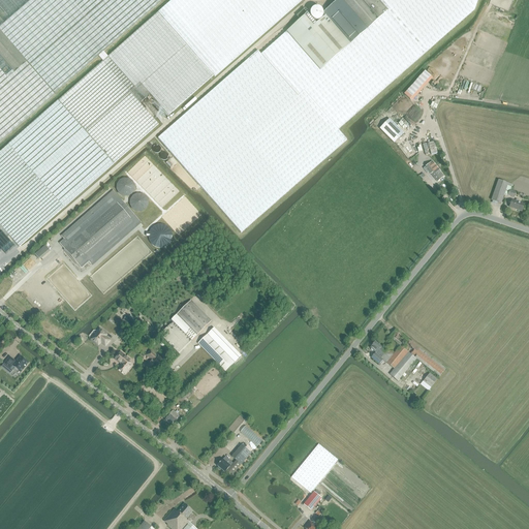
[(0,0),(0,141),(28,116),(97,55),(102,51),(159,0),(0,0)]
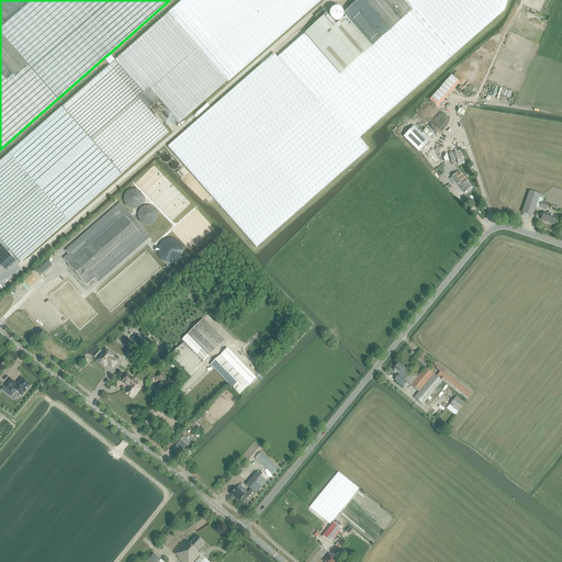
[(0,250),(3,248),(8,253),(10,250),(21,263),(68,221),(168,132),(160,123),(148,110),(158,101),(178,123),(319,0),(183,0),(115,60),(109,54),(103,58),(110,65),(44,123),(10,154),(0,161),(0,250)]
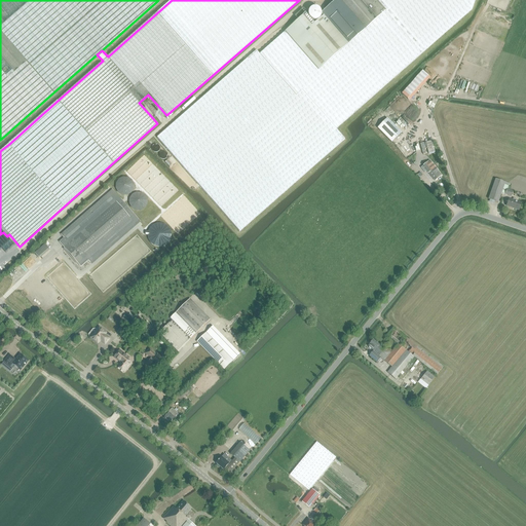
[(182,115),(157,138),(222,211),(239,231),(346,138),(338,128),(352,115),(473,10),(476,0),(337,0),(323,13),(326,16),(315,26),(306,15),(308,13),(303,8),(295,16),(299,22),(262,54),(258,49),(222,81),(182,115)]
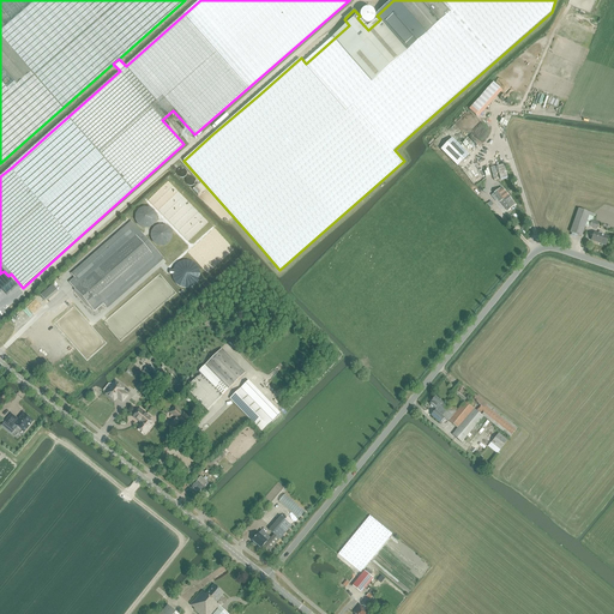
[(374,16),(374,14),(374,13),(374,12),(373,11),(373,10),(372,10),(371,8),(369,8),(367,8),(366,8),(363,10),(363,11),(362,12),(361,13),(361,16),(362,18),(363,20),(366,22),(367,22),(368,22),(369,22),(371,22),(373,20),(373,19),(374,18),(374,16)]
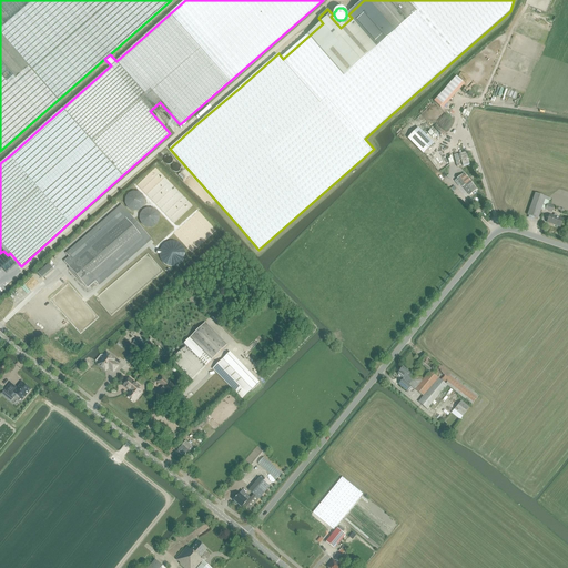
[(456,77),(434,102),(443,109),(465,84),(456,77)]
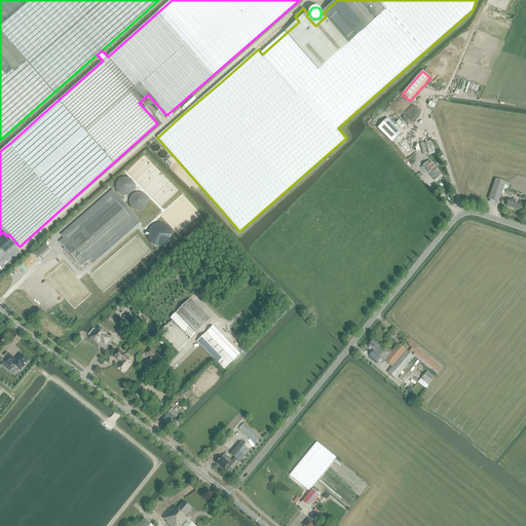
[(378,127),(392,143),(402,134),(387,119),(378,127)]
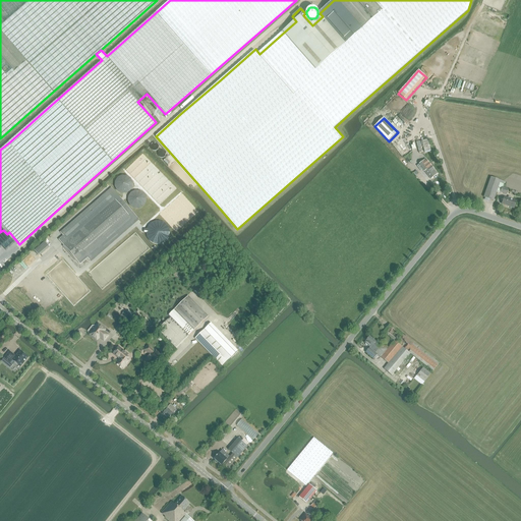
[(425,159),(417,166),(421,171),(423,170),(430,179),(438,174),(431,166),(425,159)]
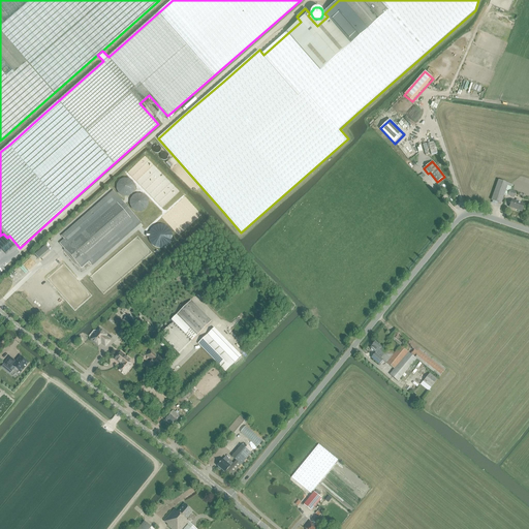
[(504,194),(506,189),(507,185),(511,187),(511,185),(498,181),(492,200),(501,204),(504,194)]
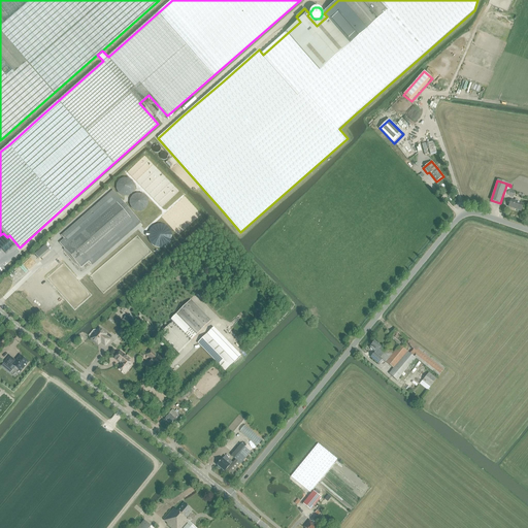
[(505,189),(503,194),(513,197),(515,192),(509,190),(510,187),(506,185),(505,189)]
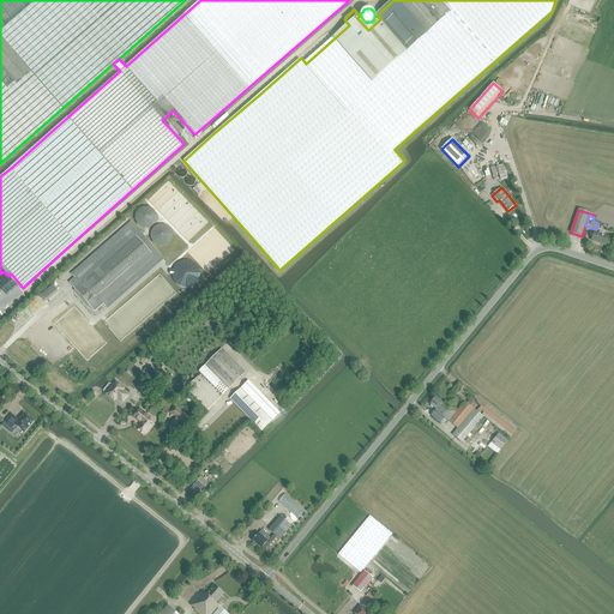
[(133,222),(128,227),(73,275),(76,278),(71,283),(95,312),(104,305),(107,308),(164,258),(133,222)]
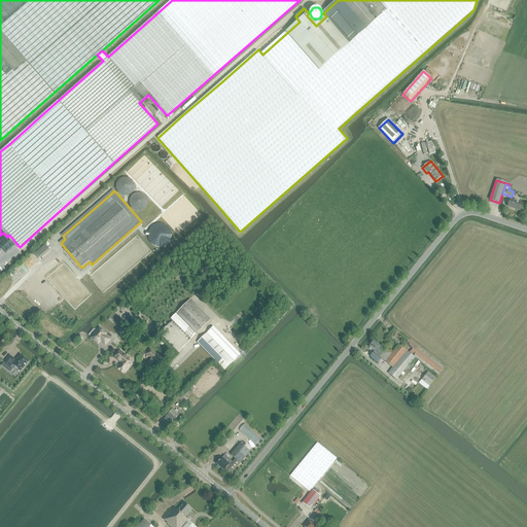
[(511,200),(507,207),(520,211),(523,204),(517,202),(517,200),(514,199),(514,201),(511,200)]
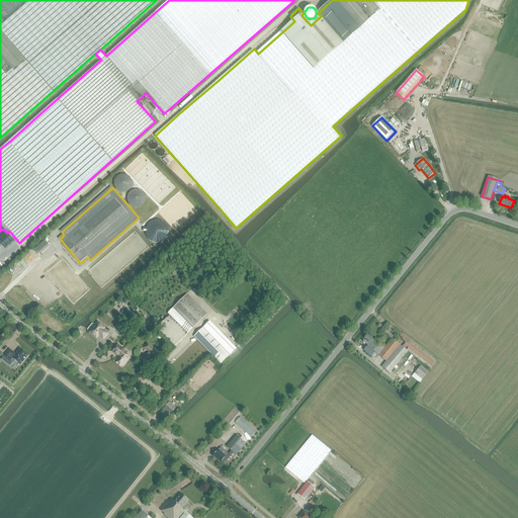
[(6,233),(0,238),(0,251),(12,240),(7,234),(6,233)]
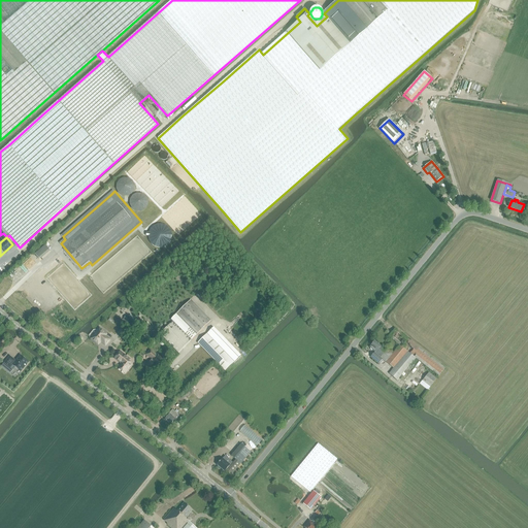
[(45,245),(35,254),(39,259),(50,250),(45,245)]
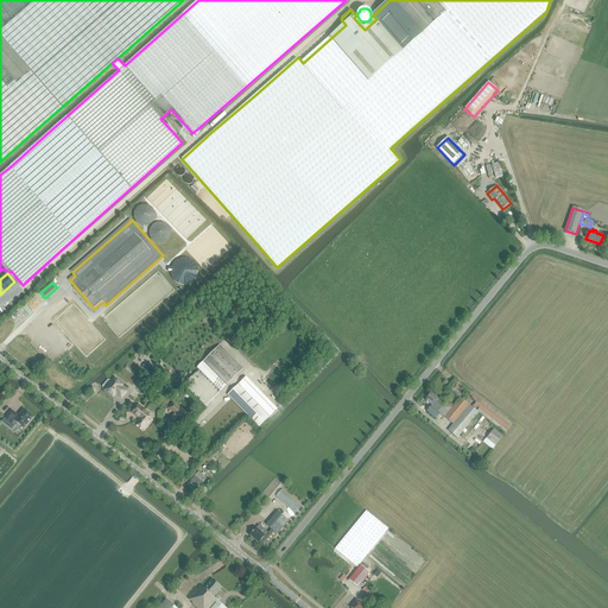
[(196,369),(198,372),(220,393),(227,386),(244,369),(220,346),(204,362),(196,369)]
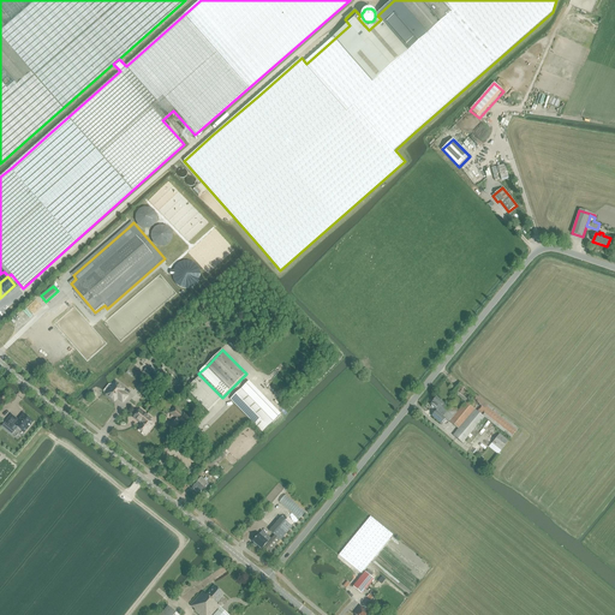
[(222,398),(201,376),(189,388),(209,410),(222,398)]
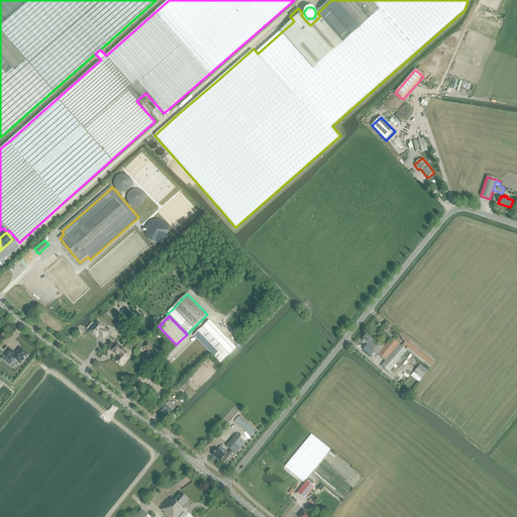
[(218,343),(225,337),(209,320),(194,335),(220,364),(229,355),(218,343)]
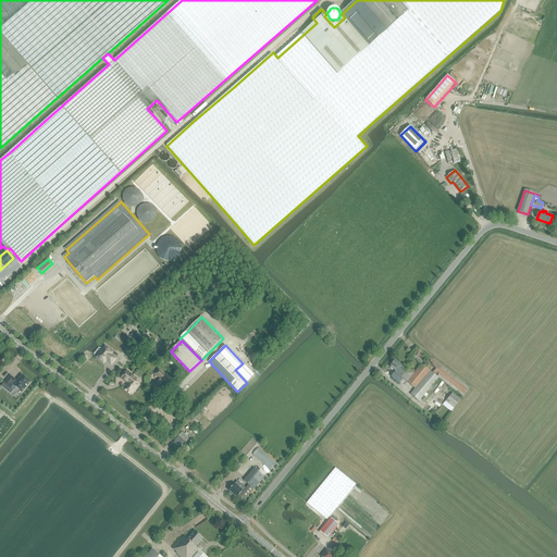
[(416,372),(408,381),(412,384),(406,391),(419,401),(438,378),(462,397),(470,388),(417,346),(413,350),(410,355),(422,364),(416,372)]
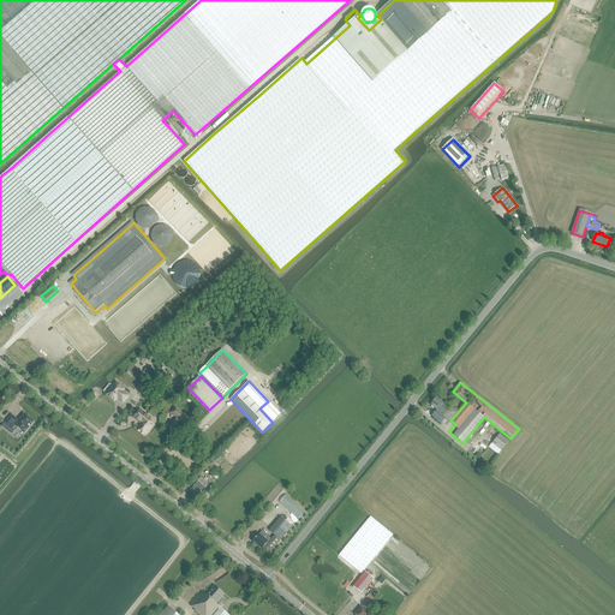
[(118,398),(119,399),(119,400),(123,402),(129,396),(123,392),(124,389),(115,383),(106,395),(113,400),(114,401),(115,400),(118,398)]
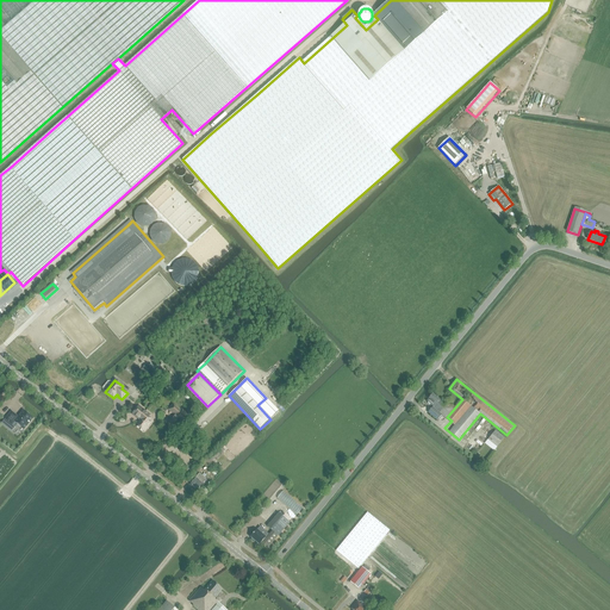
[(443,414),(447,417),(455,408),(448,402),(444,405),(433,396),(429,399),(428,402),(434,408),(434,409),(433,408),(428,412),(437,421),(443,414)]
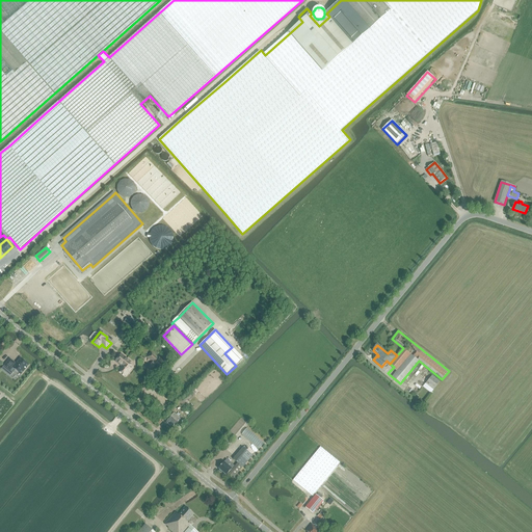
[(149,369),(154,374),(163,363),(152,352),(148,357),(153,363),(149,369)]
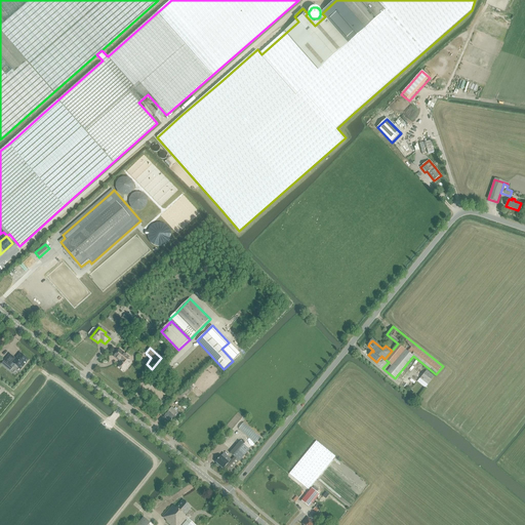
[(119,360),(120,360),(122,361),(117,366),(124,371),(131,362),(126,358),(128,357),(120,350),(114,357),(119,360)]
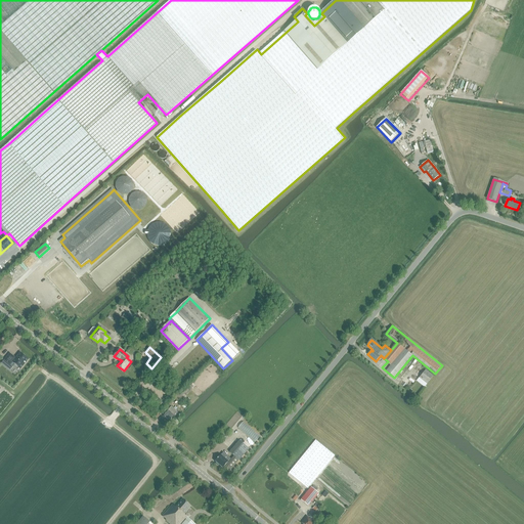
[(14,364),(20,369),(29,359),(20,353),(15,358),(10,354),(5,360),(12,366),(14,364)]
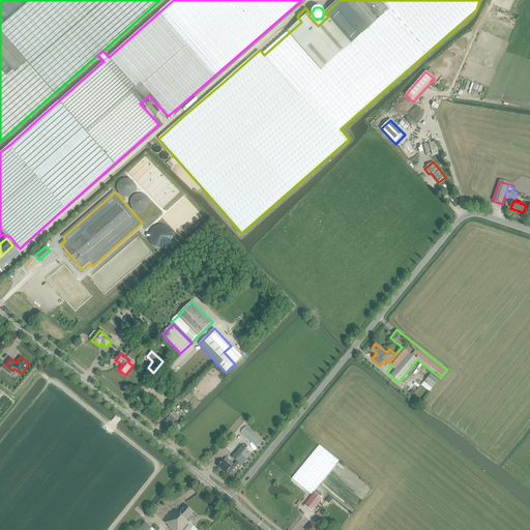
[(431,375),(424,383),(433,389),(439,381),(431,375)]
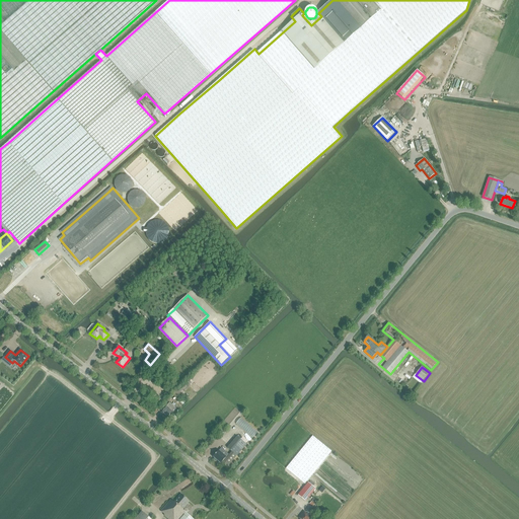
[(188,387),(186,384),(178,391),(180,393),(188,387)]
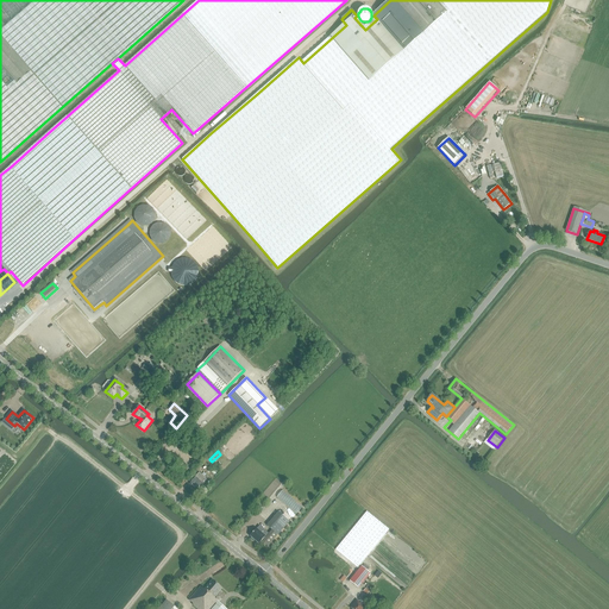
[(199,454),(195,458),(192,462),(196,466),(205,456),(200,452),(199,454)]
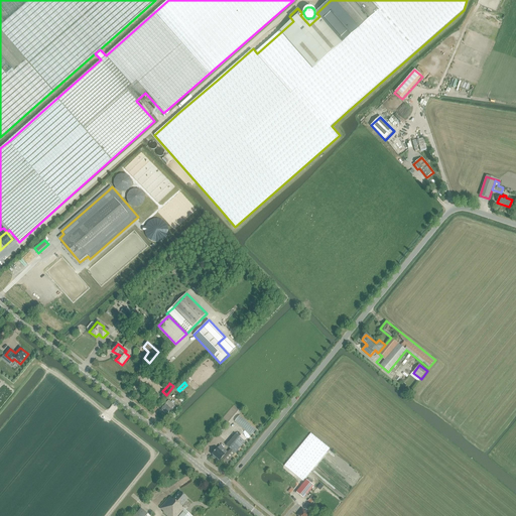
[(160,399),(157,396),(151,403),(153,405),(160,399)]
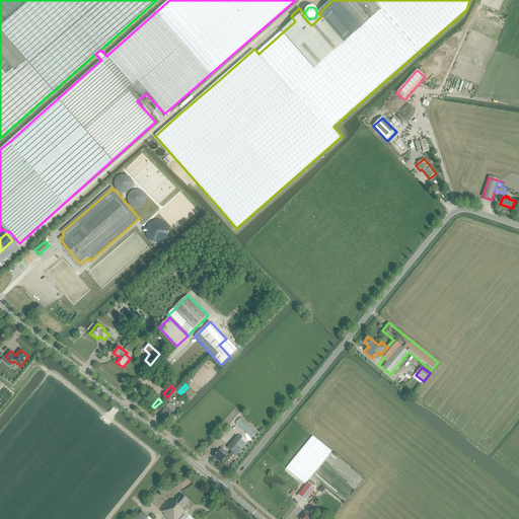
[(170,403),(162,413),(167,418),(172,413),(168,410),(169,409),(172,412),(176,409),(174,406),(172,404),(170,403)]
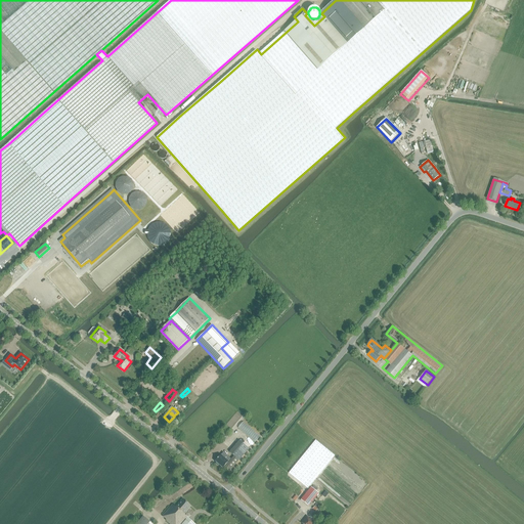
[(315,439),(289,473),(307,487),(335,454),(315,439)]
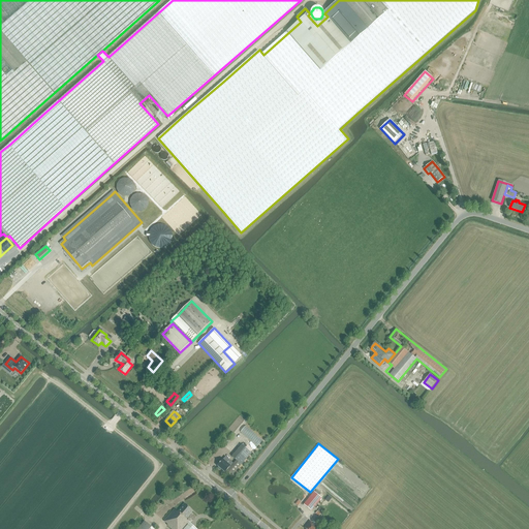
[(239,459),(243,463),(250,454),(242,446),(234,455),(231,458),(237,461),(239,459)]
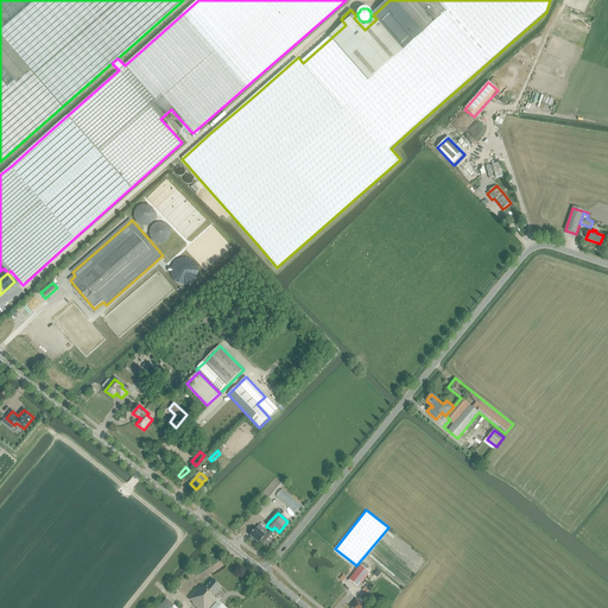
[(266,548),(279,532),(274,527),(272,530),(268,533),(259,525),(255,529),(249,536),(257,542),(258,543),(261,539),(263,540),(260,543),(266,548)]
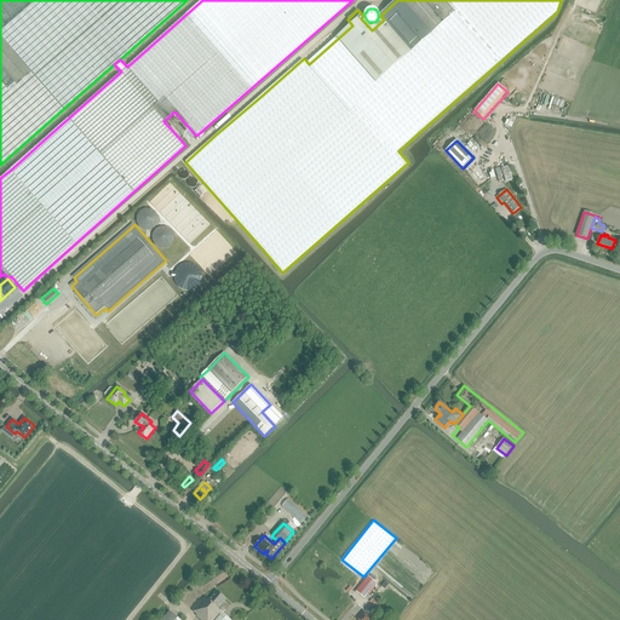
[(356,591),(365,600),(377,584),(368,575),(356,591)]
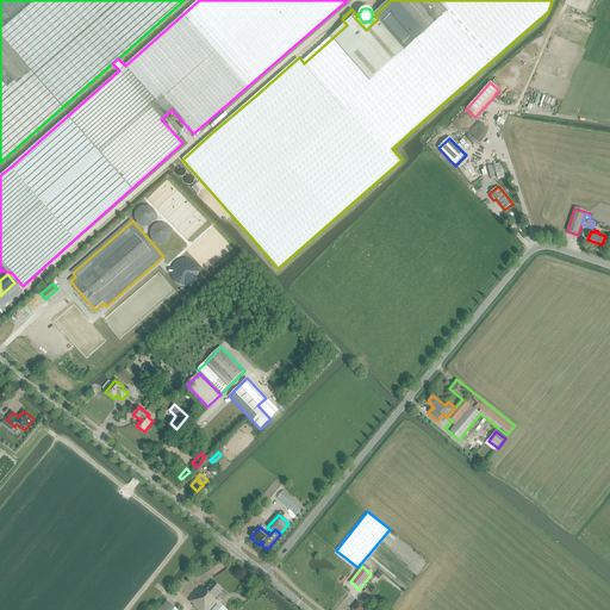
[(201,589),(190,602),(194,607),(193,607),(197,609),(211,609),(215,607),(216,608),(213,609),(225,609),(219,604),(218,604),(217,604),(218,603),(215,601),(223,591),(213,583),(205,592),(201,589)]
